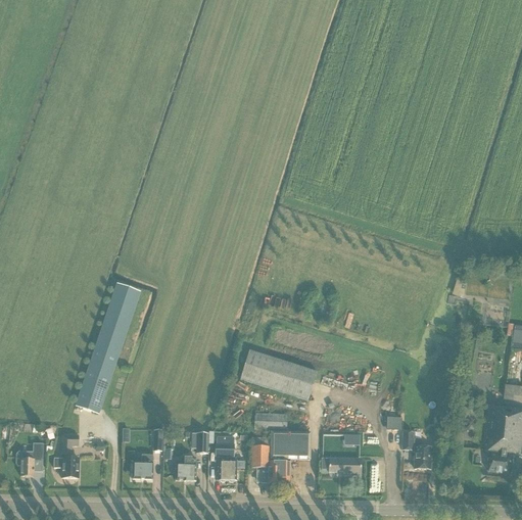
[(76,405),(99,412),(141,290),(117,282),(76,405)]
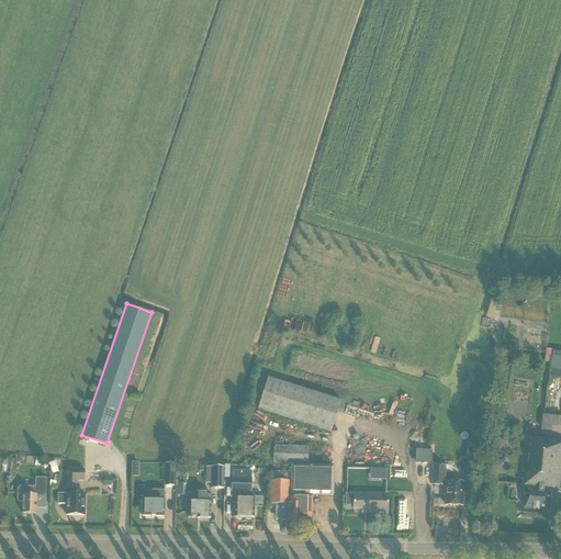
[(269,375),(259,405),(332,428),(341,398),(269,375)]
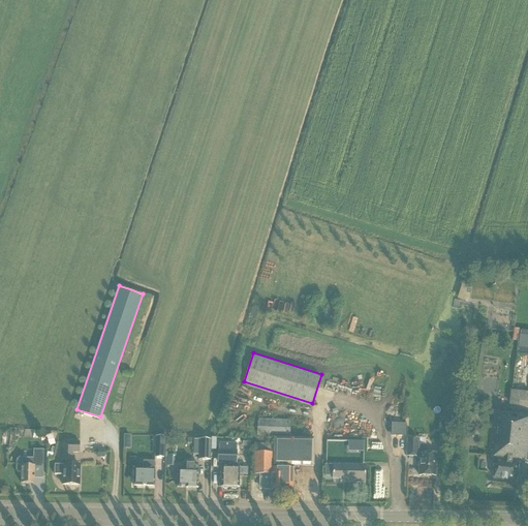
[(527,384),(516,384),(516,399),(526,399),(526,395),(527,395),(527,384)]
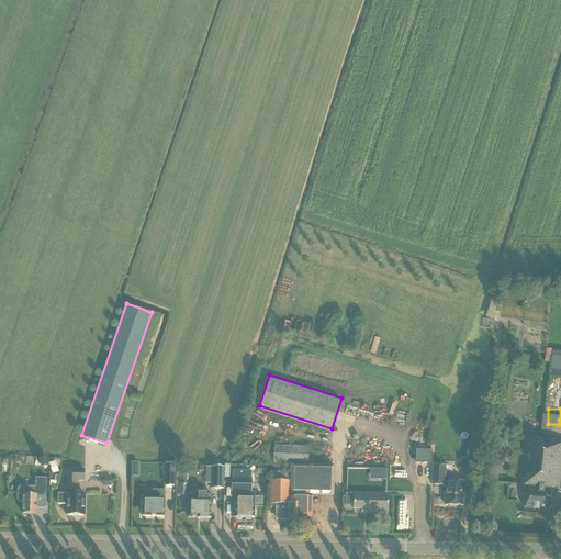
[(527,490),(526,505),(550,509),(552,487),(560,488),(560,437),(528,434),(522,489),(527,490)]
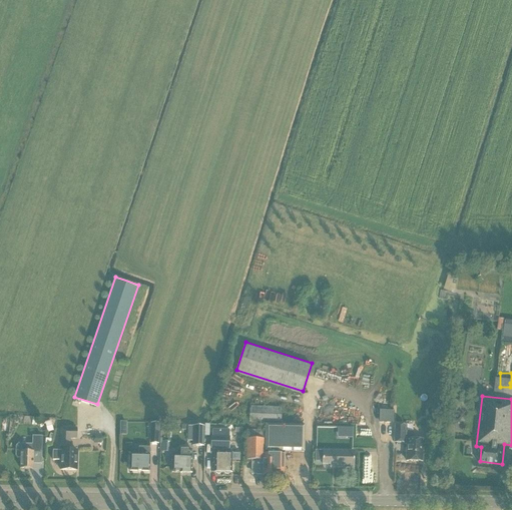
[(281,421),(282,405),(250,404),(250,420),(281,421)]
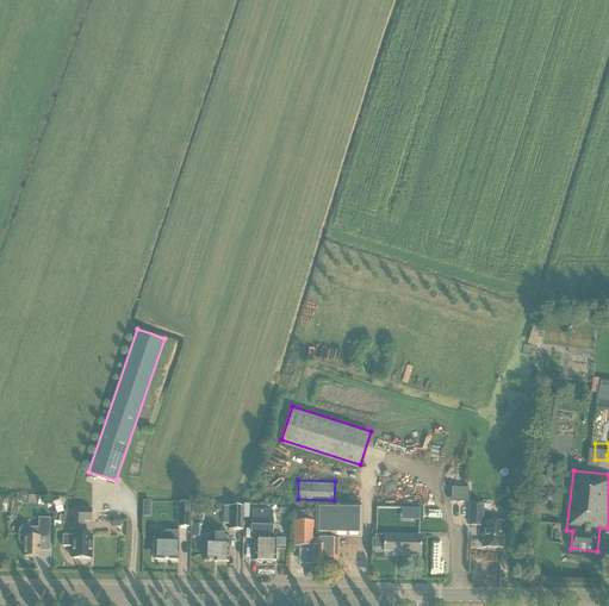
[(468,486),(453,485),(453,497),(467,498),(468,486)]
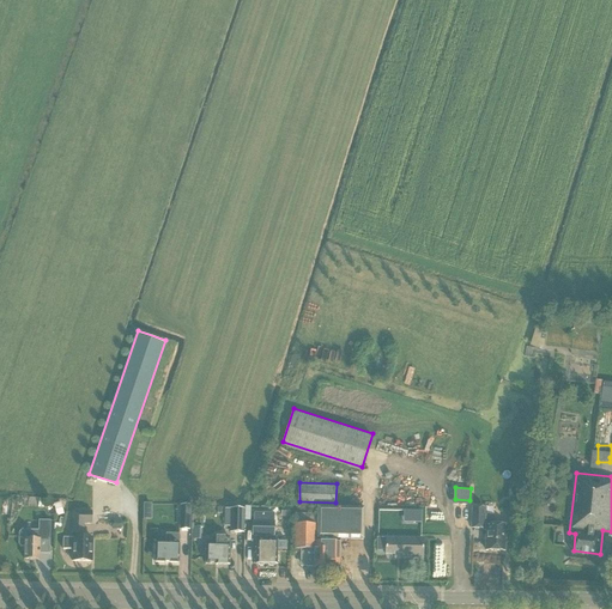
[(473,503),(472,503),(472,517),(471,525),(485,527),(485,529),(488,529),(486,547),(504,548),(506,533),(507,533),(507,523),(496,522),(496,512),(485,512),(486,504),(473,503)]
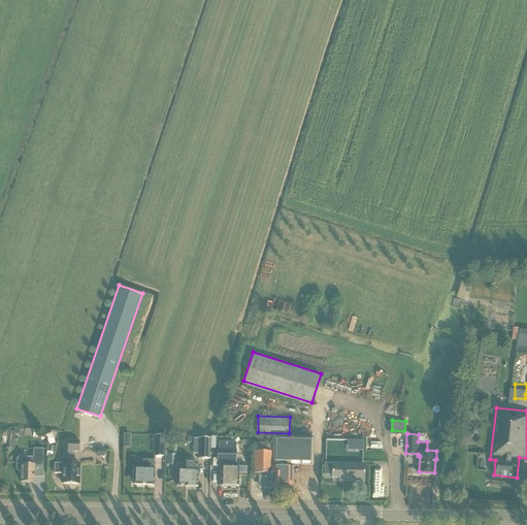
[(199,454),(210,455),(210,436),(199,435),(199,454)]
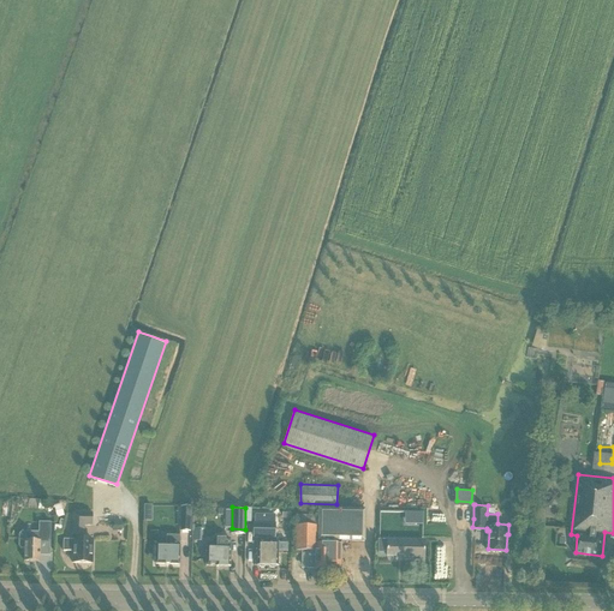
[(365,538),(365,507),(320,507),(319,538),(365,538)]
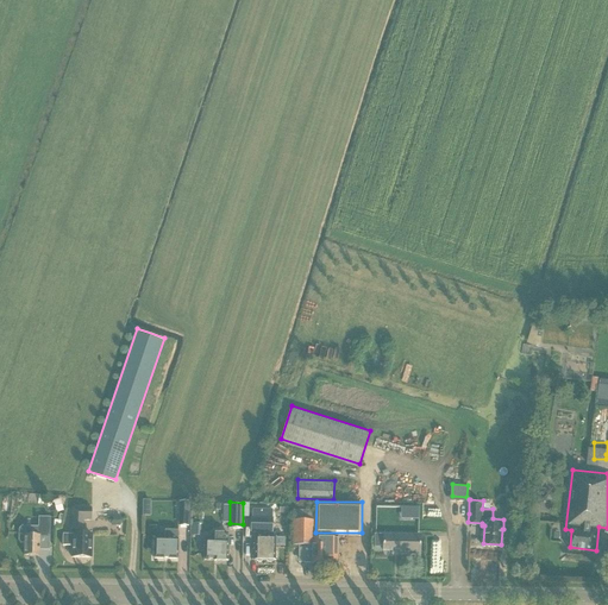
[(190,504),(180,503),(179,523),(189,523),(190,504)]
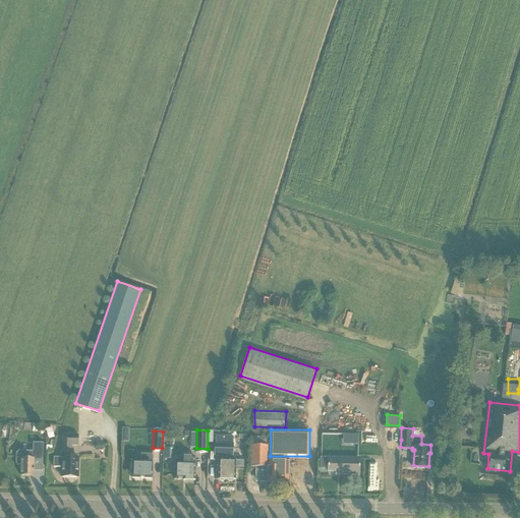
[(63,432),(62,450),(72,450),(72,442),(78,443),(78,433),(63,432)]
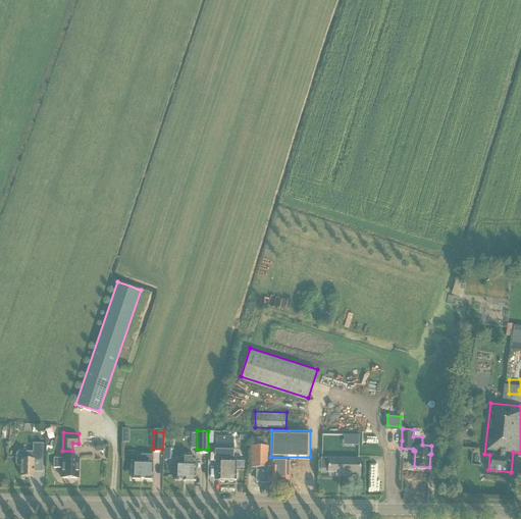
[(252,465),(257,466),(268,466),(268,480),(280,480),(289,480),(289,463),(280,463),(280,465),(275,465),(275,458),(269,458),(269,435),(252,435),(252,465)]
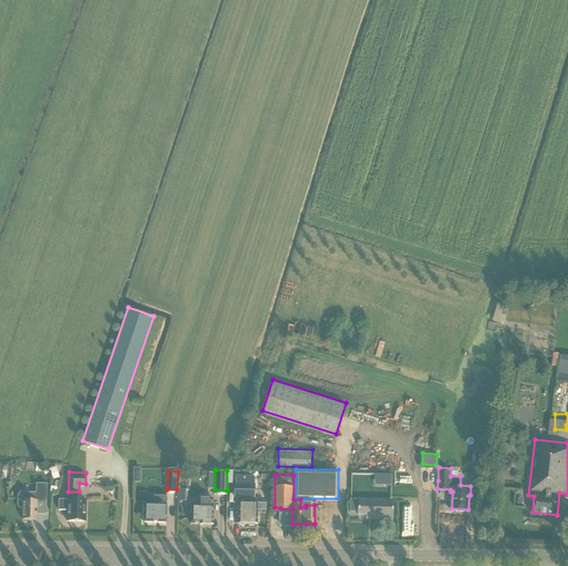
[(37,482),(36,490),(21,490),(19,493),(19,503),(21,505),(23,505),(23,517),(37,517),(38,499),(47,499),(48,482),(37,482)]
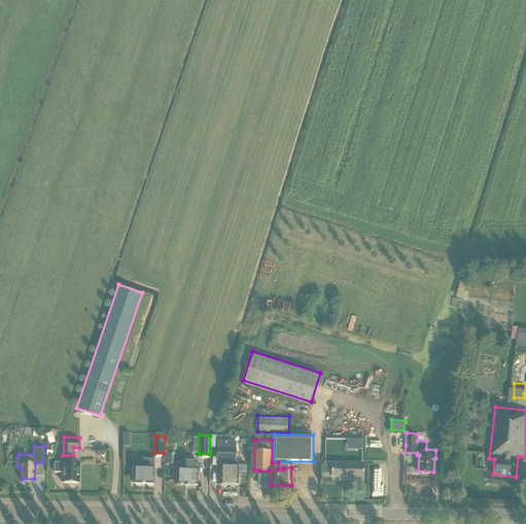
[(237,446),(218,446),(218,458),(223,458),(223,462),(221,462),(220,482),(222,483),(223,484),(226,484),(228,483),(231,483),(233,484),(235,484),(237,483),(239,483),(239,462),(236,462),(237,446)]
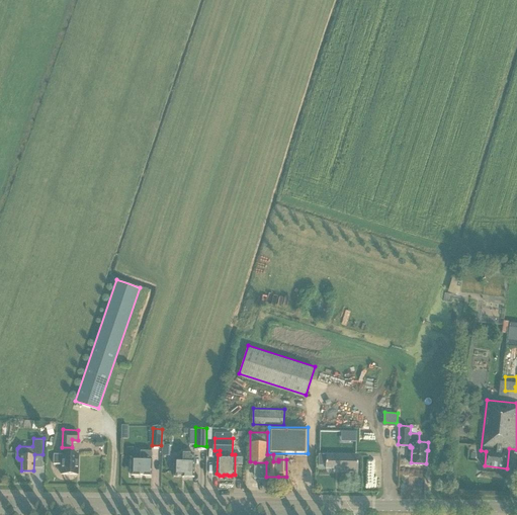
[(132,456),(132,473),(152,474),(152,457),(152,448),(144,448),(144,457),(132,456)]
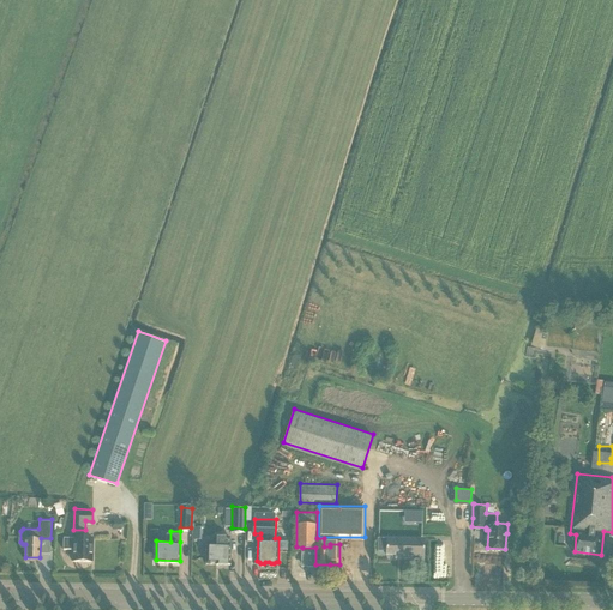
[(208,542),(206,562),(216,562),(230,563),(232,543),(230,543),(230,533),(214,533),(214,537),(208,537),(208,542)]
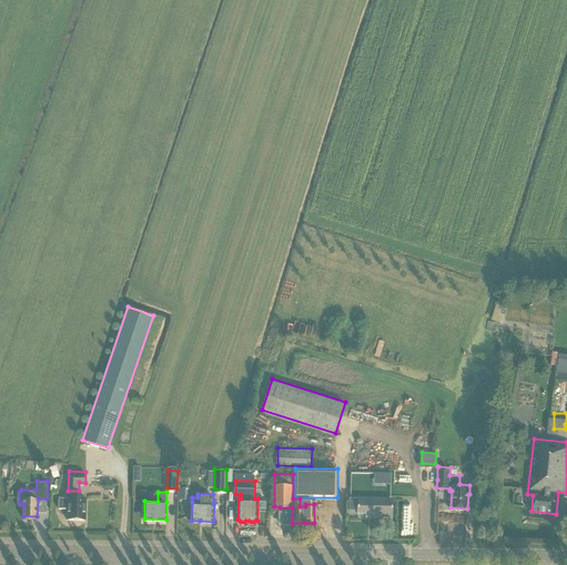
[(69,496),(59,496),(59,506),(68,507),(68,517),(85,518),(85,496),(69,496)]
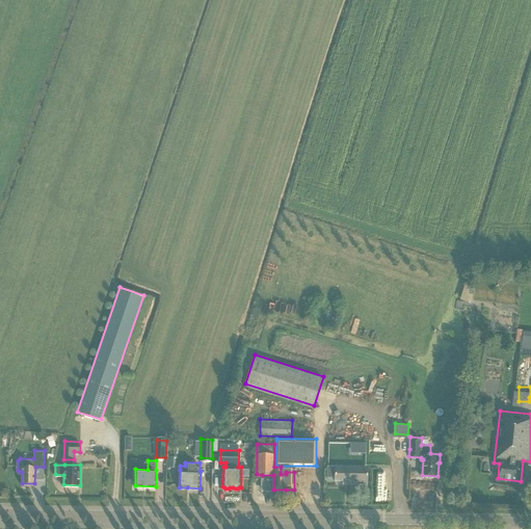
[(335,478),(349,479),(349,481),(367,482),(368,466),(327,465),(327,475),(333,476),(334,474),(336,474),(335,478)]
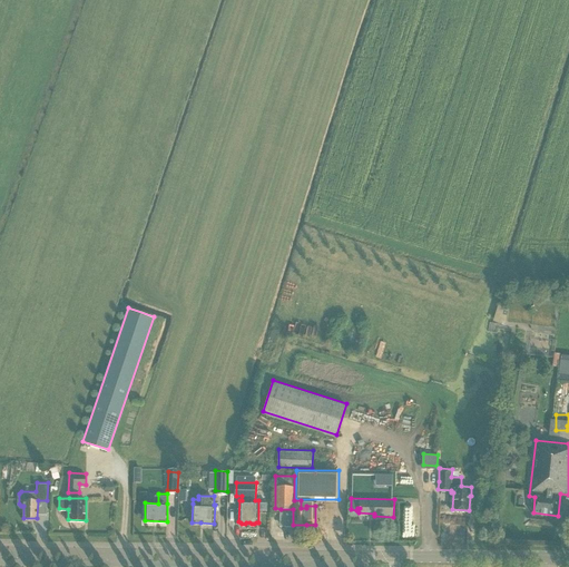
[(284,525),(293,525),(293,509),(281,509),(281,519),(285,519),(284,525)]
